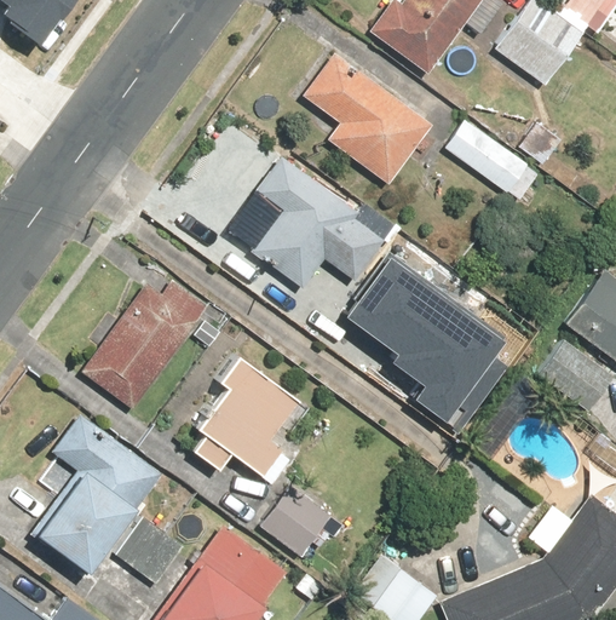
[(12,0),(9,6),(36,29),(58,0),(12,0)]
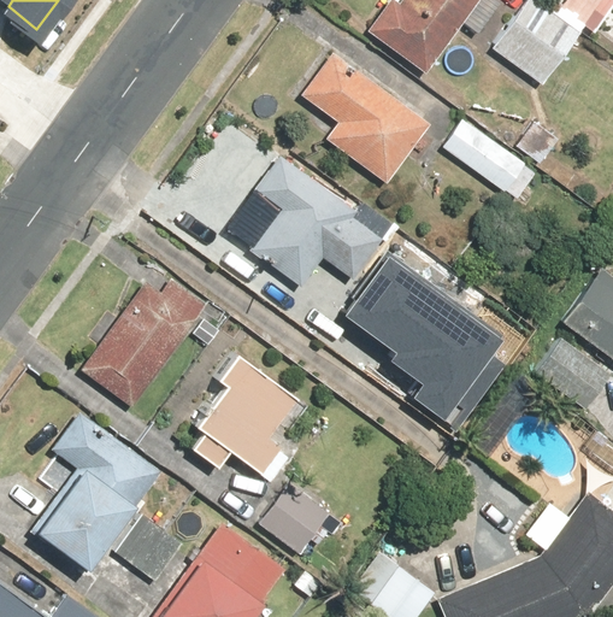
[(475,36),(504,0),(388,0),(366,28),(424,75),(463,27),(475,36)]
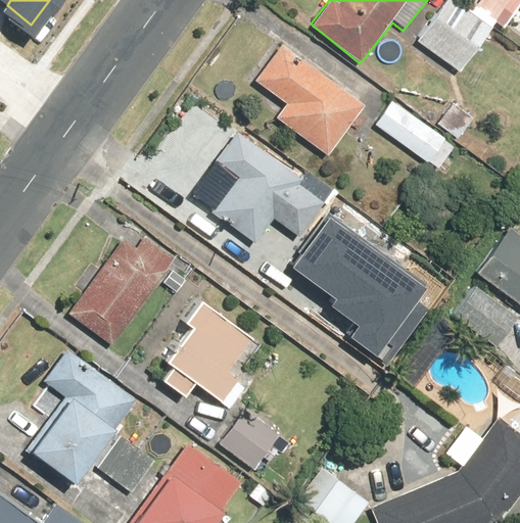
[(505,28),(519,6),(519,0),(481,0),(476,8),(464,0),(445,0),(416,41),(458,73),(495,21),(505,28)]
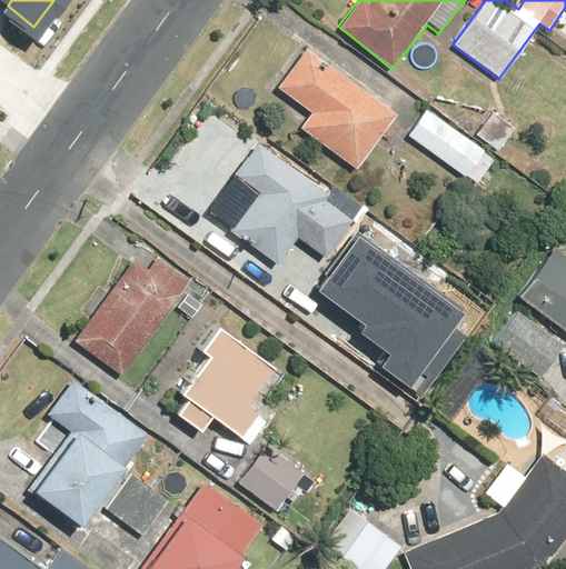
[(310,111),(300,126),(356,167),(397,109),(307,45),(277,87),(310,111)]
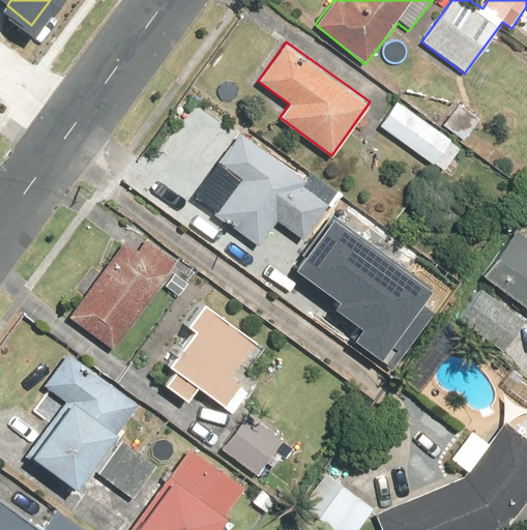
[(397,101),(379,125),(442,173),(460,149),(397,101)]
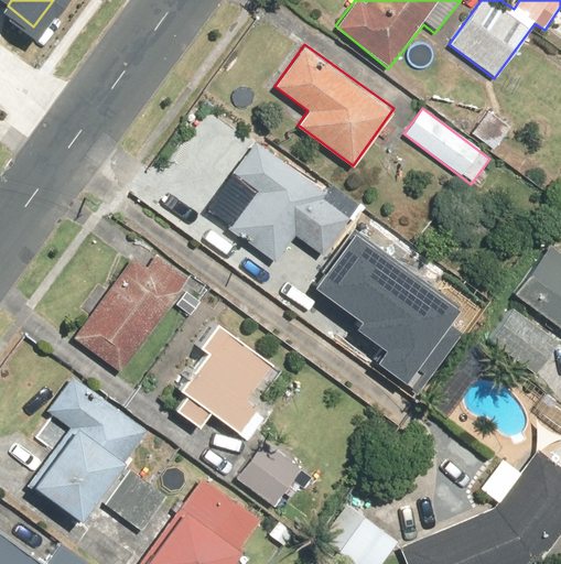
[(321,203),(330,192),(258,140),(235,172),(257,188),(229,226),(277,261),(295,235),(323,255),(347,221),(321,203)]
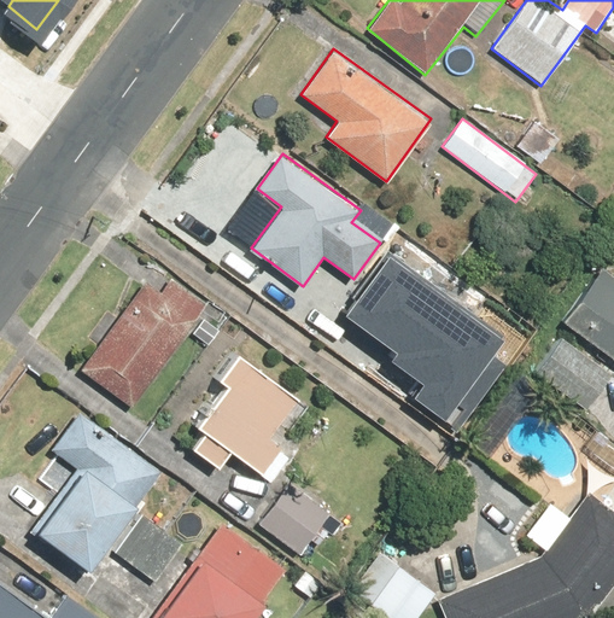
[(395,255),(349,315),(397,351),(392,359),(425,384),(413,398),(452,430),(500,368),(489,360),(504,339),(395,255)]
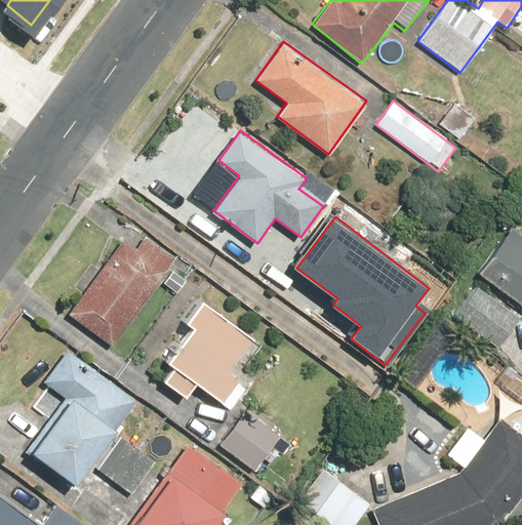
[(521,232),(511,225),(476,271),(521,305),(521,232)]
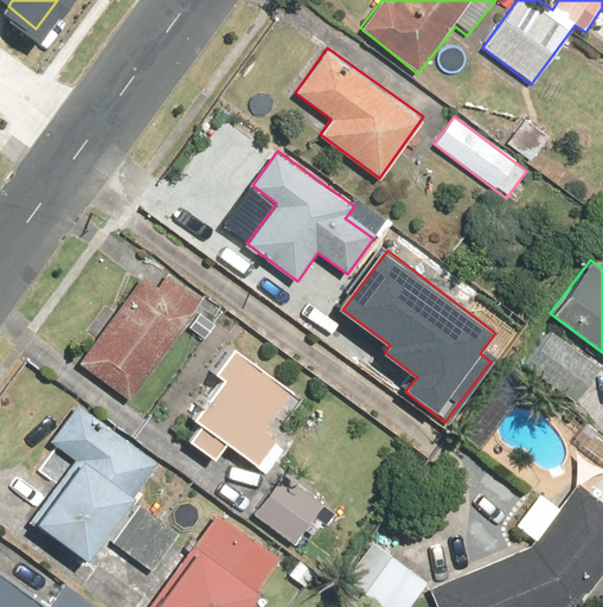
[(145,274),(82,359),(133,396),(204,299),(167,272),(158,283),(145,274)]
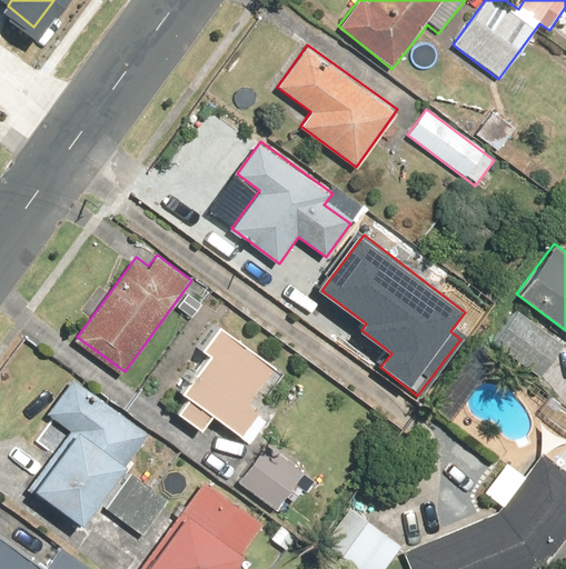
[(515,305),(489,337),(537,376),(564,343),(515,305)]
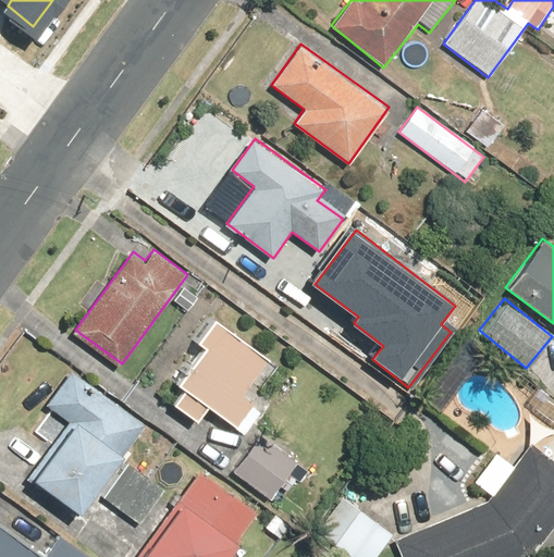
[(242,393),(270,355),(214,314),(168,379),(179,386),(165,404),(197,426),(210,409),(242,432),(260,407),(242,393)]
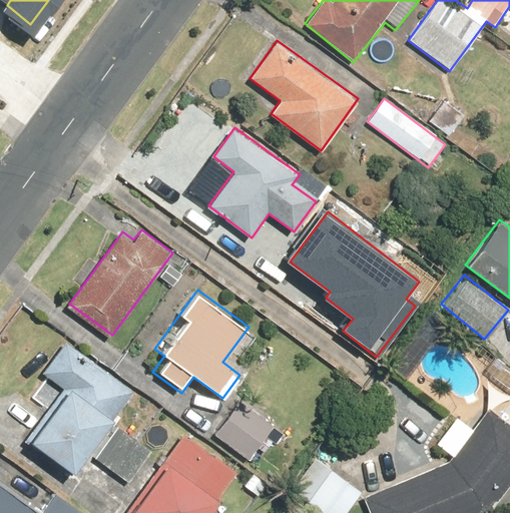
[(133,386),(67,337),(40,373),(62,389),(24,439),(70,473),(133,386)]
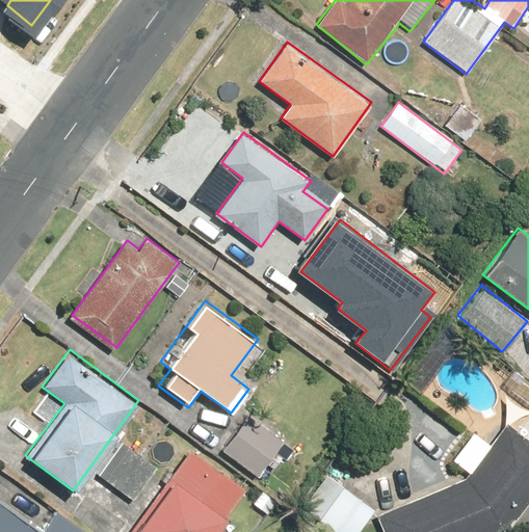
[(283,430),(249,405),(218,447),(259,477),(275,454),(283,459),(293,446),(280,434),(283,430)]
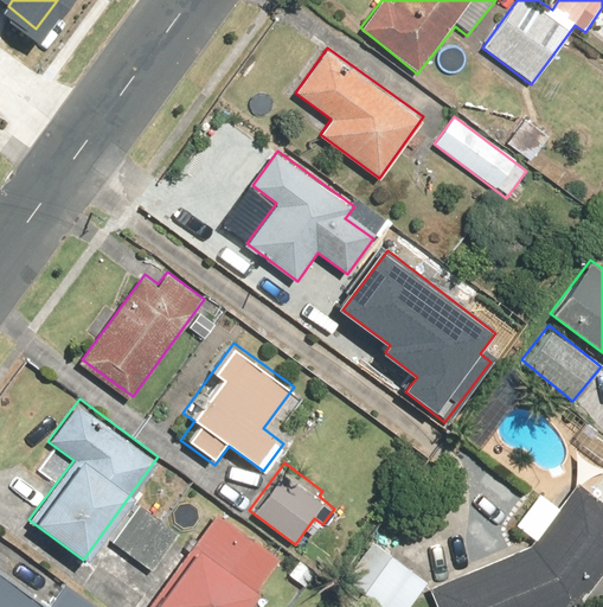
[(434,589),(441,606),(583,606),(602,580),(602,498),(582,484),(534,547),(434,589)]
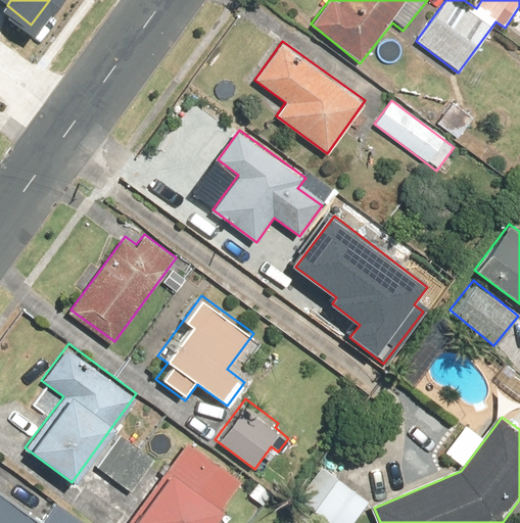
[(119,429),(94,467),(128,490),(153,453),(119,429)]
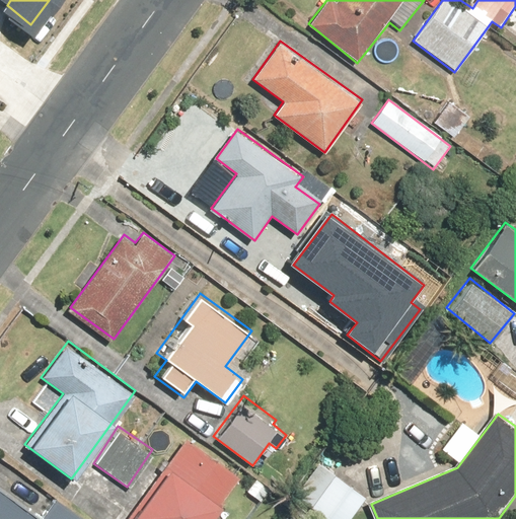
[(212,518),(241,482),(183,437),(121,518),(212,518)]
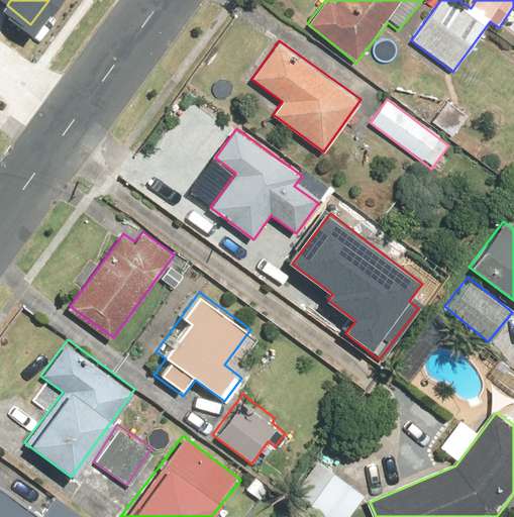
[(321,462),(298,495),(328,516),(353,516),(369,497),(321,462)]
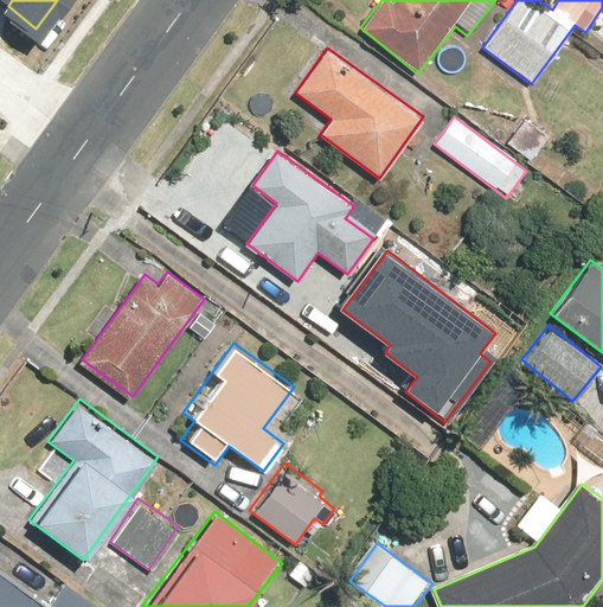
[(0,606),(98,606),(66,582),(47,606),(0,569),(0,606)]
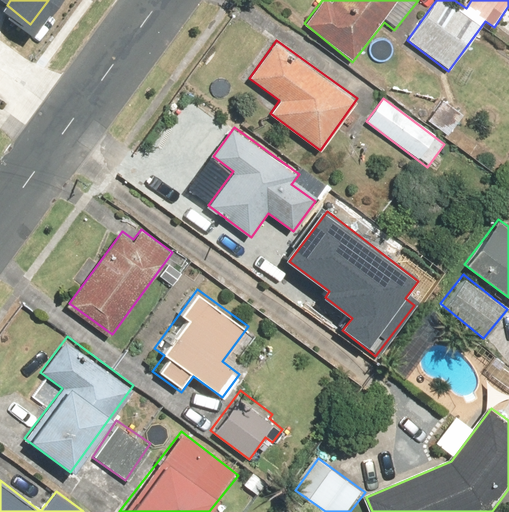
All buildings are outlined.
